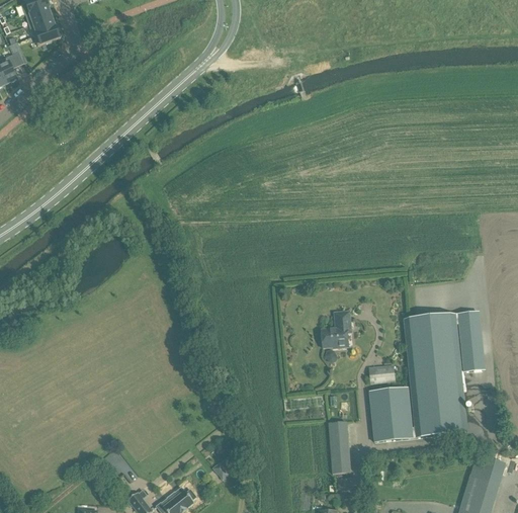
[(50,4),(48,0),(26,0),(21,2),(25,12),(49,4),(49,5),(50,4)]
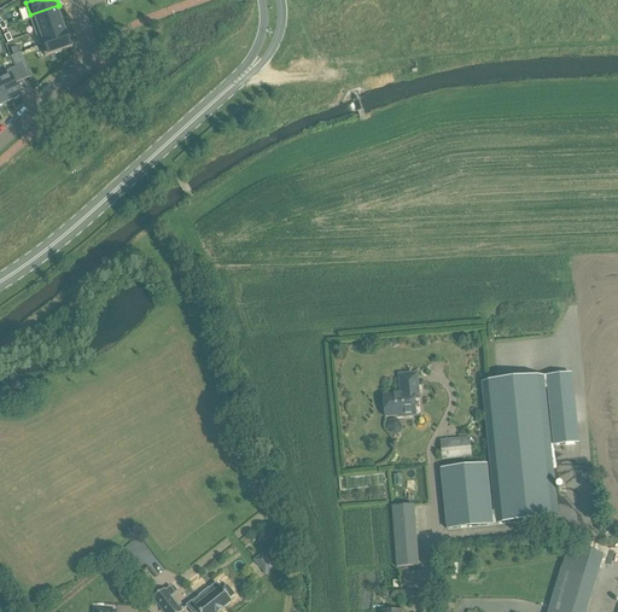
[(62,17),(58,6),(58,5),(30,15),(35,27),(62,17)]
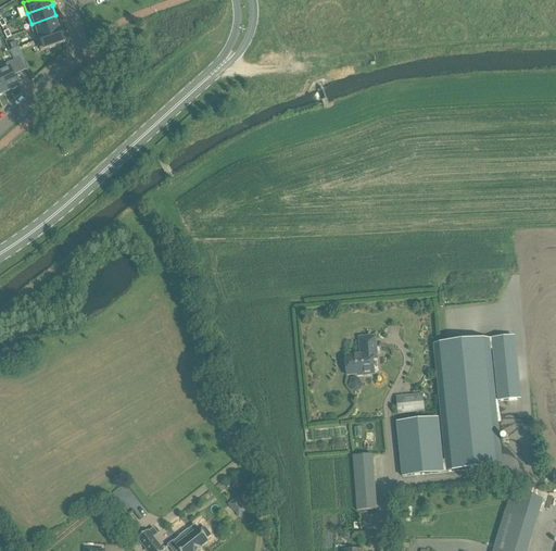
[(60,27),(60,26),(55,15),(32,24),(36,36),(37,36),(37,35),(60,27)]
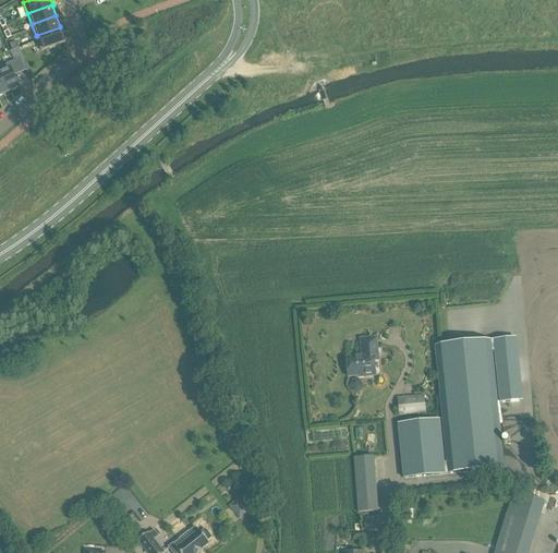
[(65,38),(61,26),(60,26),(60,27),(37,35),(37,36),(40,47),(65,38)]
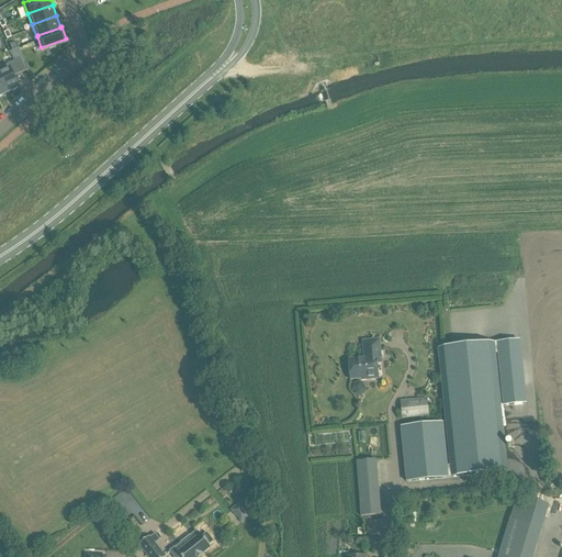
[(21,54),(14,56),(20,69),(26,66),(21,54)]
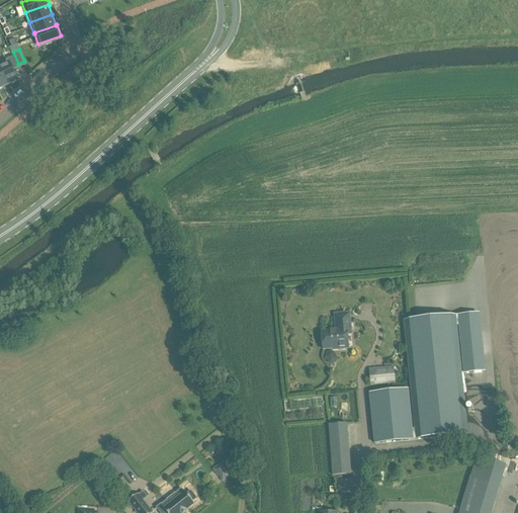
[(7,55),(0,58),(0,66),(7,82),(17,77),(17,76),(15,72),(15,73),(12,67),(18,64),(13,52),(7,55)]
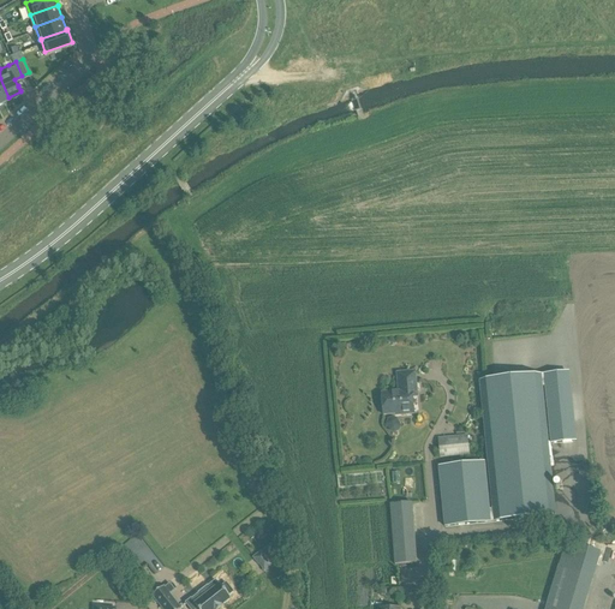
[(439,369),(440,352),(424,351),(423,368),(439,369)]
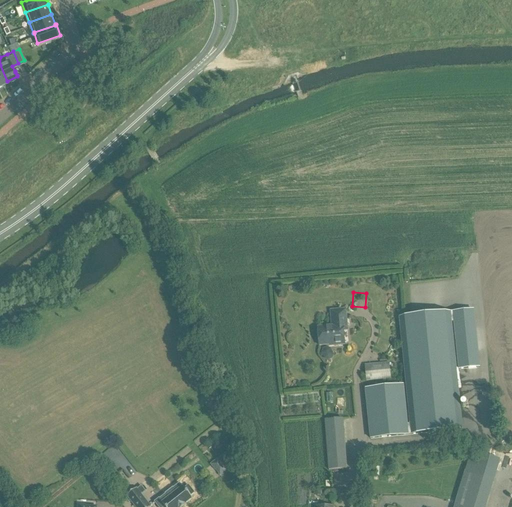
[(332,321),(318,323),(319,341),(334,339),(334,341),(345,340),(343,321),(347,321),(346,305),(331,306),(332,321)]
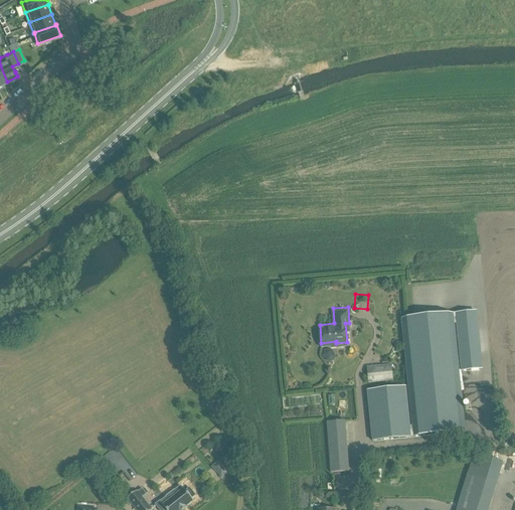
[(405,383),(367,387),(372,437),(412,433),(465,428),(459,367),(454,320),(457,319),(462,367),(482,365),(476,308),(453,310),(402,315),(413,425),(409,426),(405,383)]
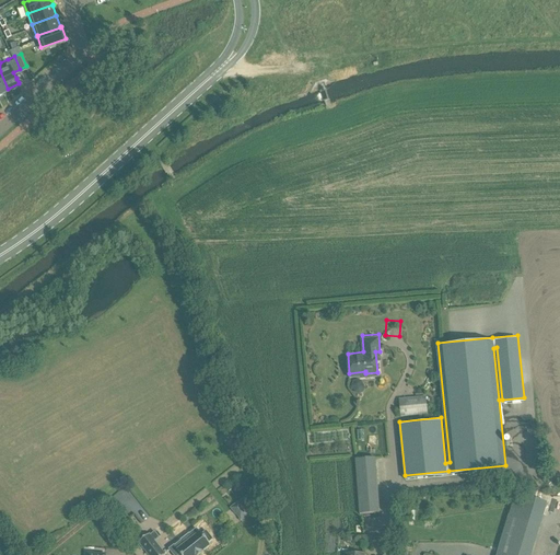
[(363,388),(364,383),(362,376),(357,374),(353,376),(351,380),(354,388),(359,389),(363,388)]
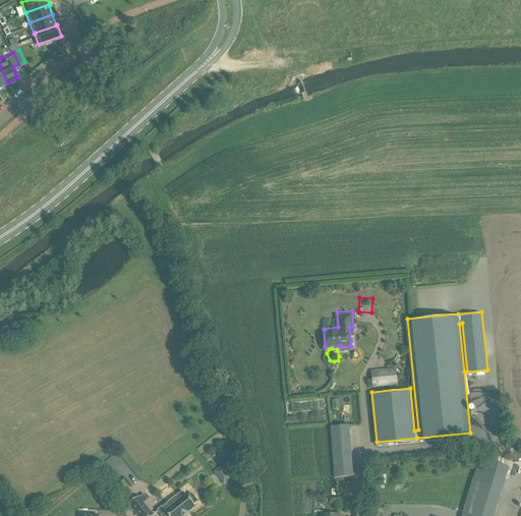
[(396,364),(371,366),(372,383),(397,381),(396,364)]
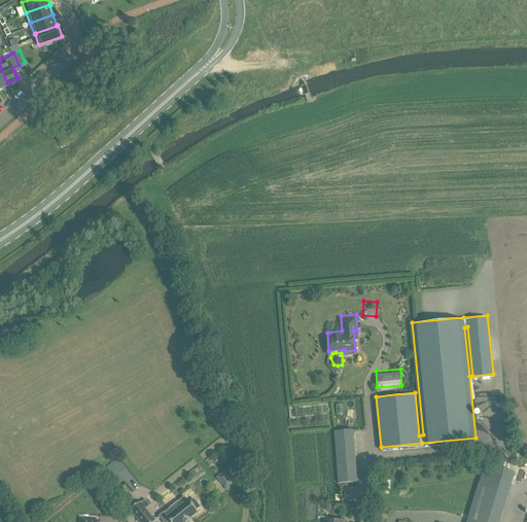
[(352,429),(336,430),(340,481),(355,479),(352,429)]
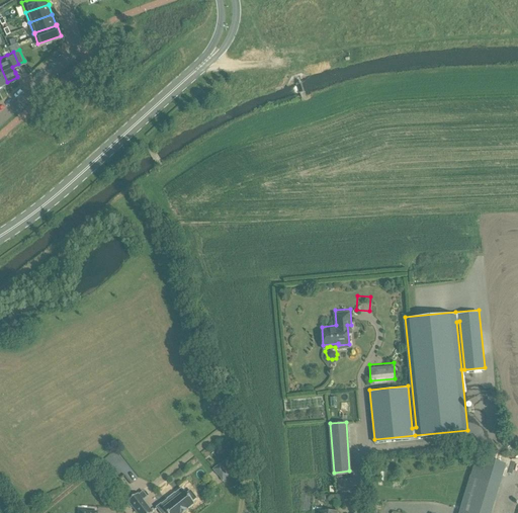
[(213,464),(224,477),(231,471),(222,458),(213,464)]
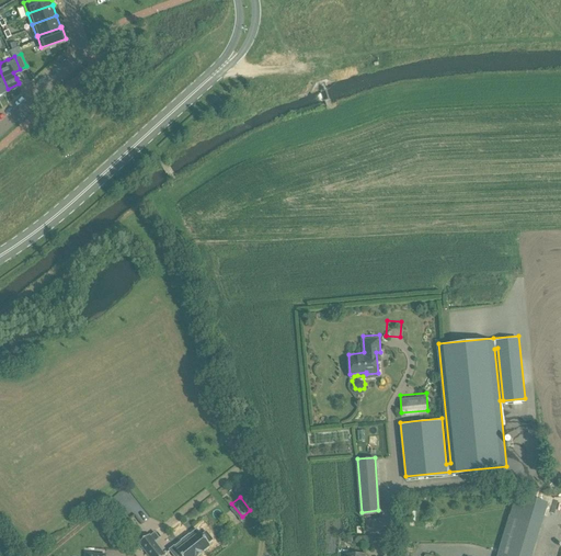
[(176,530),(185,523),(182,518),(173,524),(176,530)]
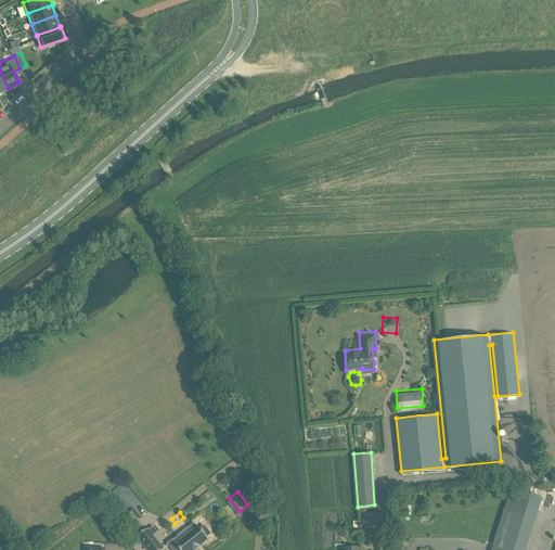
[(173,536),(168,539),(173,548),(179,544),(183,549),(188,549),(194,546),(195,547),(202,541),(201,540),(209,534),(207,532),(211,529),(205,521),(201,523),(199,521),(197,523),(190,528),(188,525),(180,531),(183,534),(176,539),(173,536)]
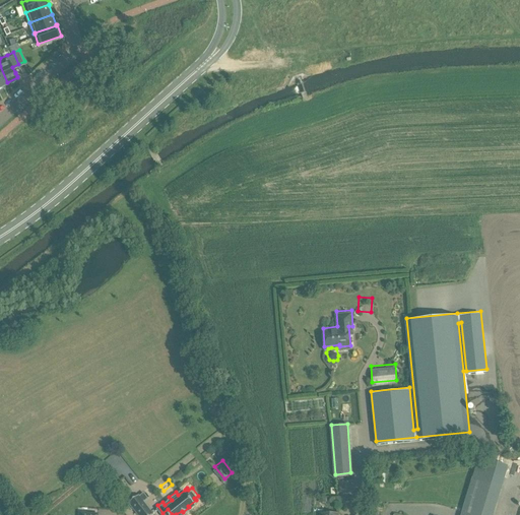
[(138,492),(129,499),(141,514),(147,514),(153,511),(143,498),(148,495),(143,489),(139,493),(138,492)]
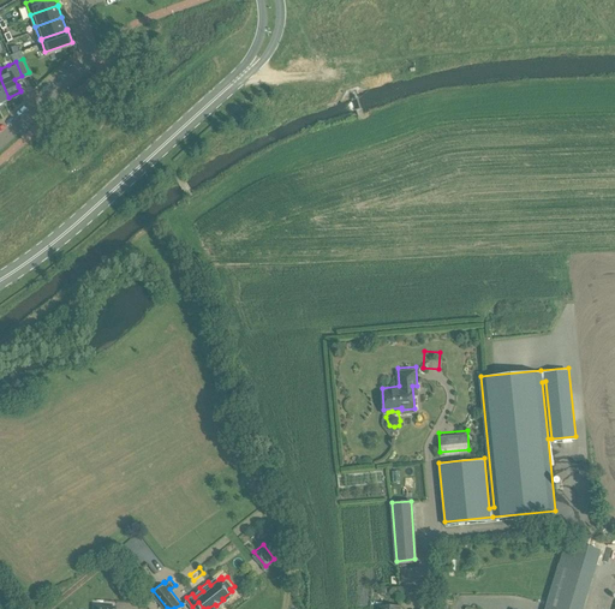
[(568,593),(571,587),(555,581),(553,587),(568,593)]
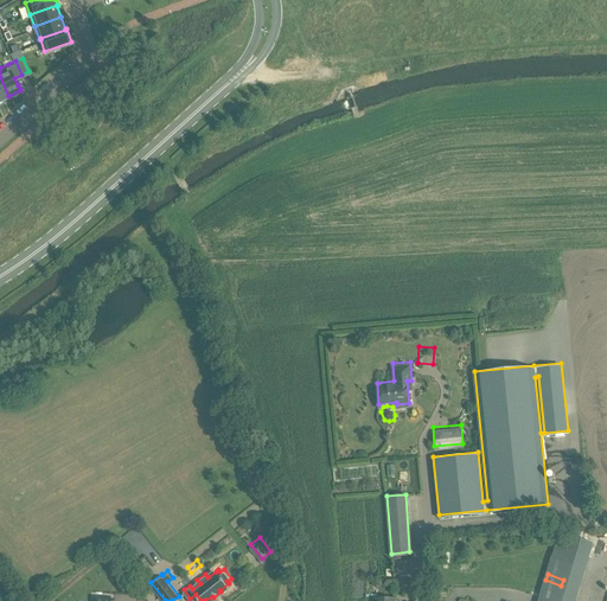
[(541,587),(536,600),(573,600),(575,596),(541,587)]
